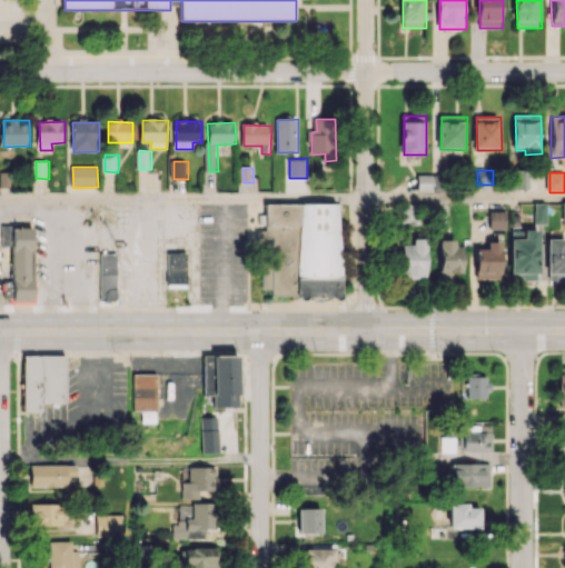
[(420,192),(436,192),(436,176),(420,176),(420,192)]
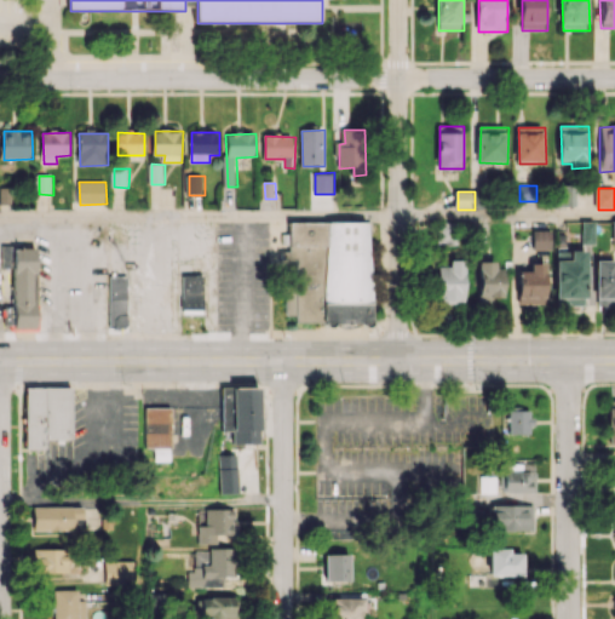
[(585,245),(598,246),(598,223),(585,222),(585,245)]
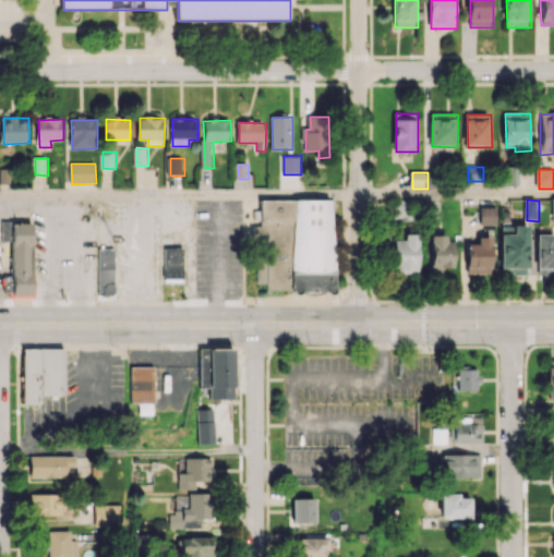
[(263,201),(263,232),(268,232),(268,265),(260,265),(260,285),(268,285),(268,291),(336,291),(336,201),(263,201)]
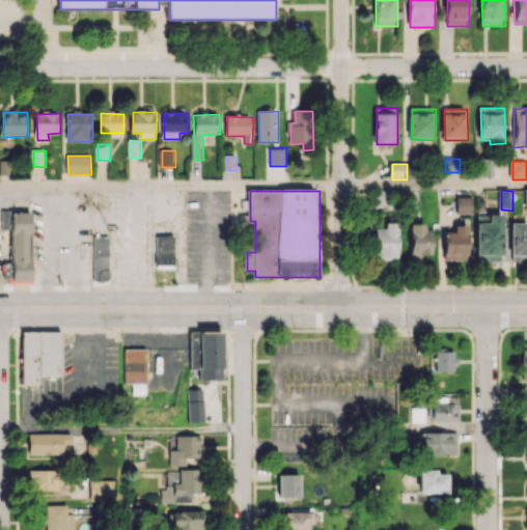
[(474,197),(459,198),(459,215),(475,215),(474,197)]
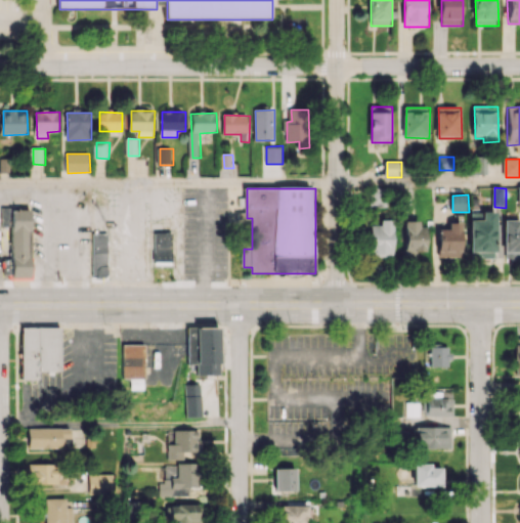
[(31,210),(13,211),(13,278),(32,277),(31,210)]
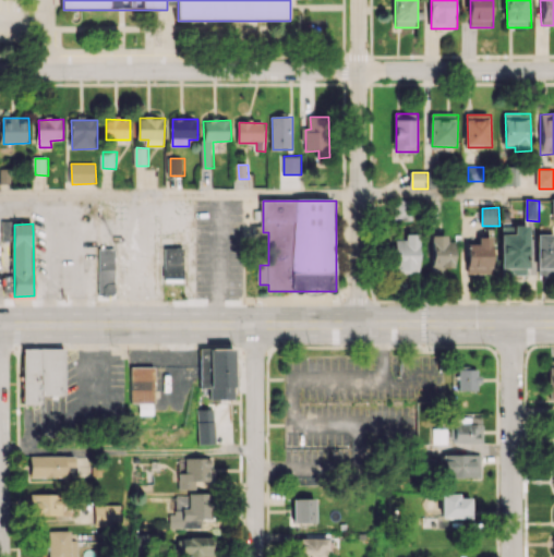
[(503,234),(503,276),(530,276),(530,227),(516,227),(516,234),(503,234)]
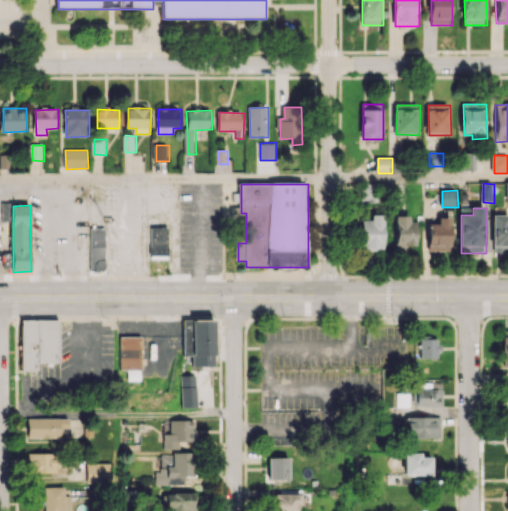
[(385,250),(386,216),(373,215),(373,220),(363,220),(363,249),(385,250)]
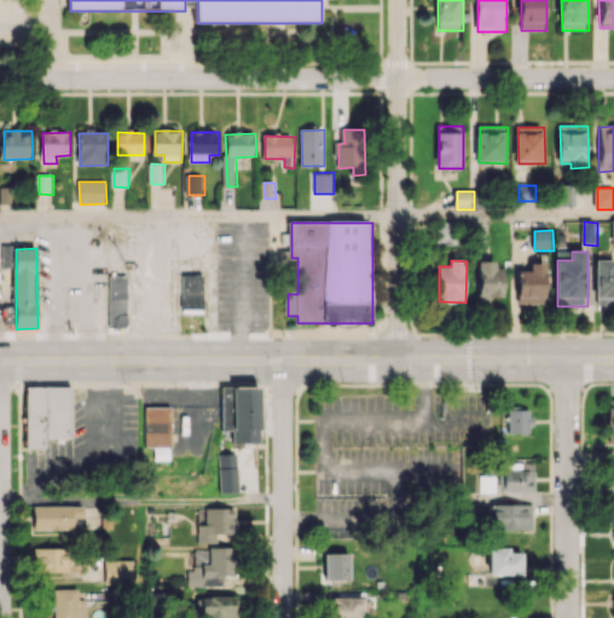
[(613,260),(597,260),(596,306),(613,306),(613,260)]
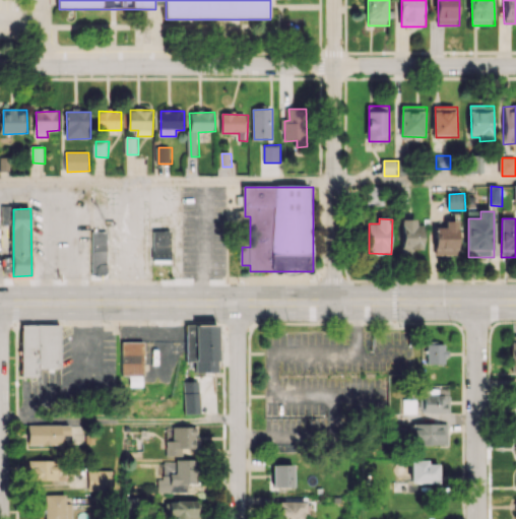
[(404,221),(403,256),(416,256),(416,250),(425,250),(425,221),(404,221)]
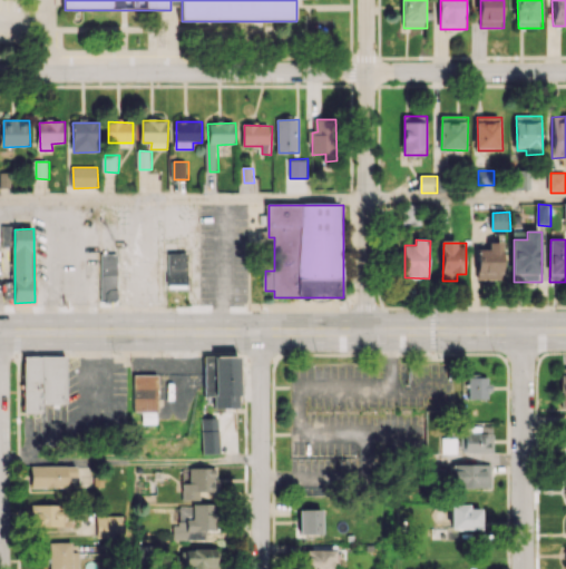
[(504,243),(491,243),(491,249),(478,251),(478,281),(505,281),(504,243)]
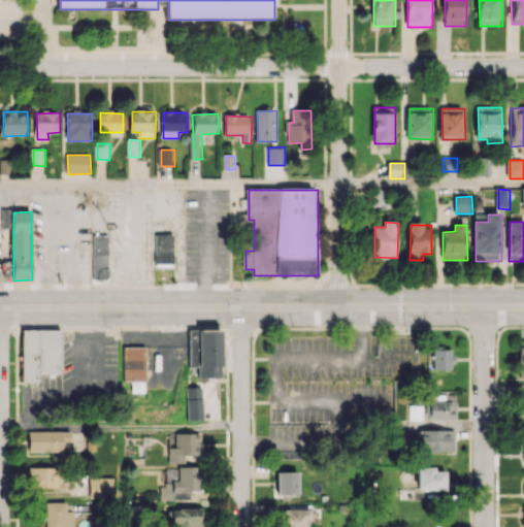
[(111,235),(96,235),(95,280),(110,281),(111,235)]
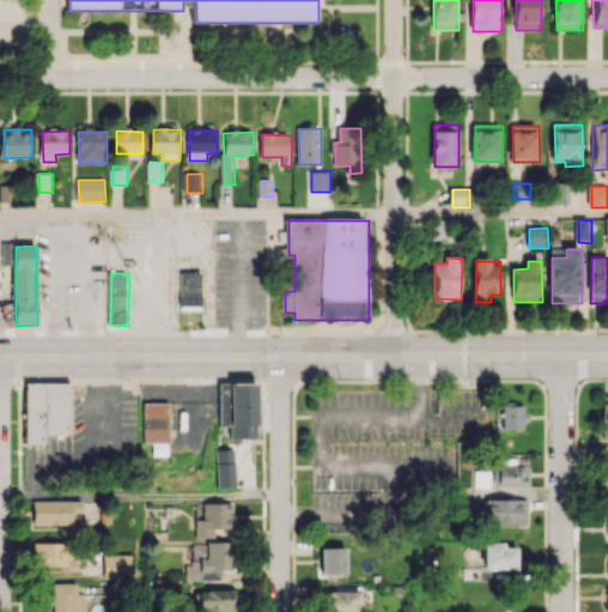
[(182,273),(183,311),(204,310),(202,273),(182,273)]
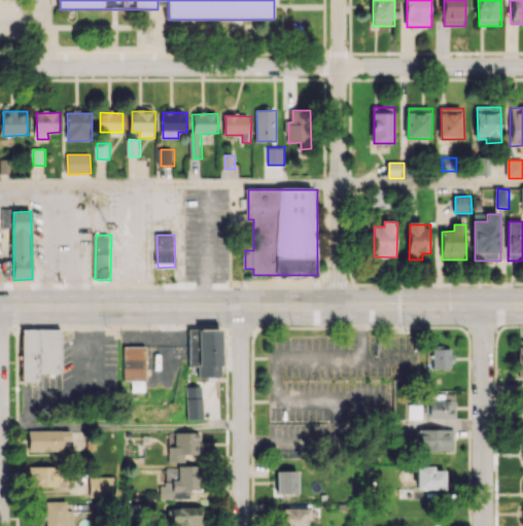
[(24,329),(24,382),(41,382),(41,374),(62,374),(63,330),(24,329)]
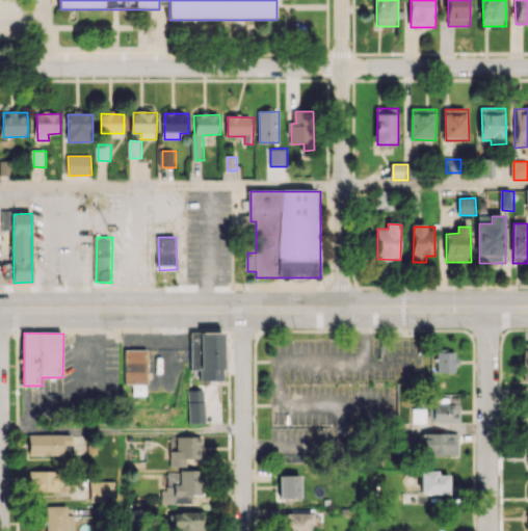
[(226,381),(225,333),(192,334),(192,371),(202,371),(203,381),(226,381)]
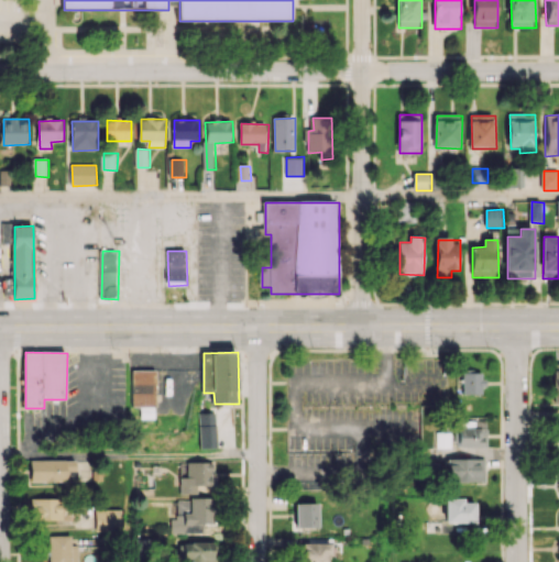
[(156,371),(133,371),(134,408),(142,407),(142,419),(157,419),(156,371)]
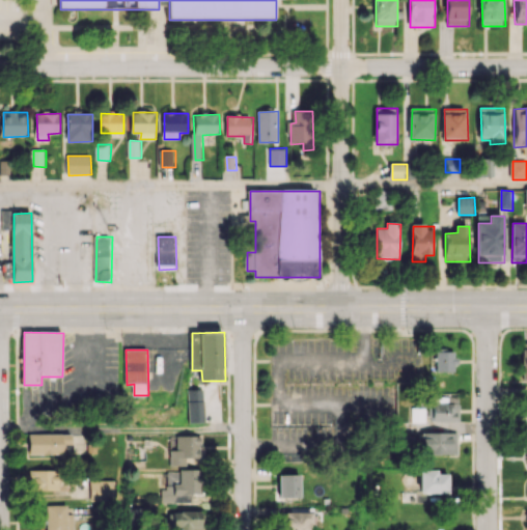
[(458,373),(458,353),(438,352),(438,372),(458,373)]
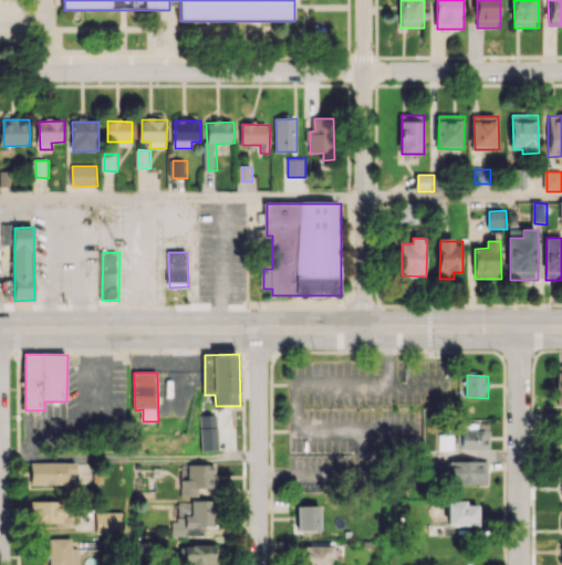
[(204,451),(220,451),(220,416),(203,416),(204,451)]
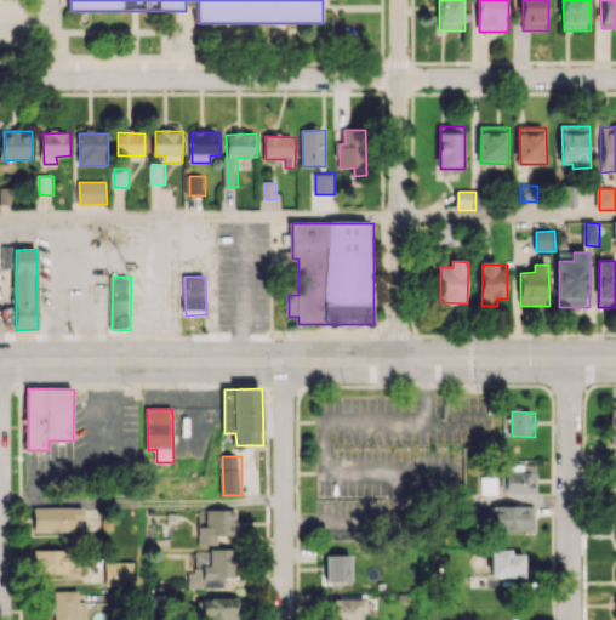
[(540,473),(525,473),(525,466),(507,466),(506,494),(539,495),(540,473)]
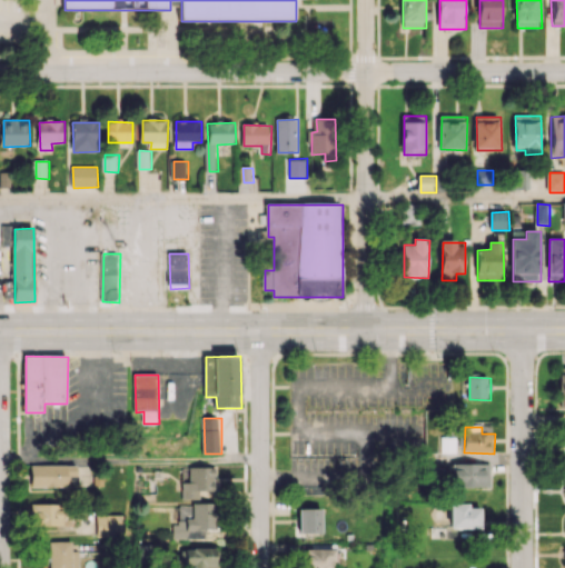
[(459,454),(459,437),(444,437),(444,454),(459,454)]
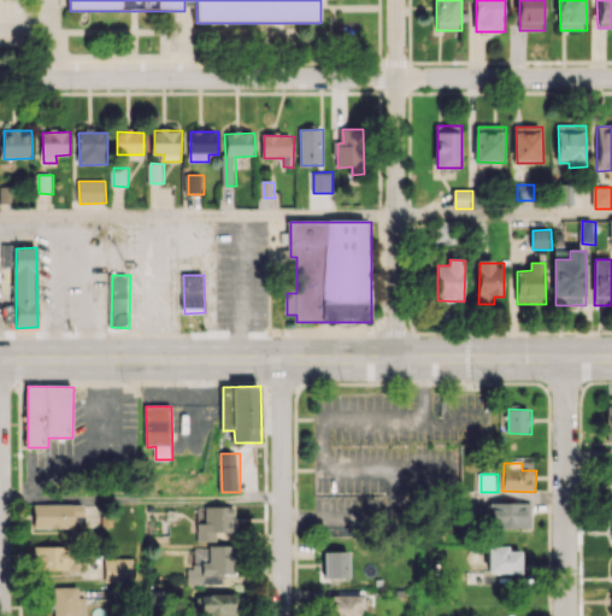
[(493,529),(534,528),(534,503),(493,504),(493,529)]
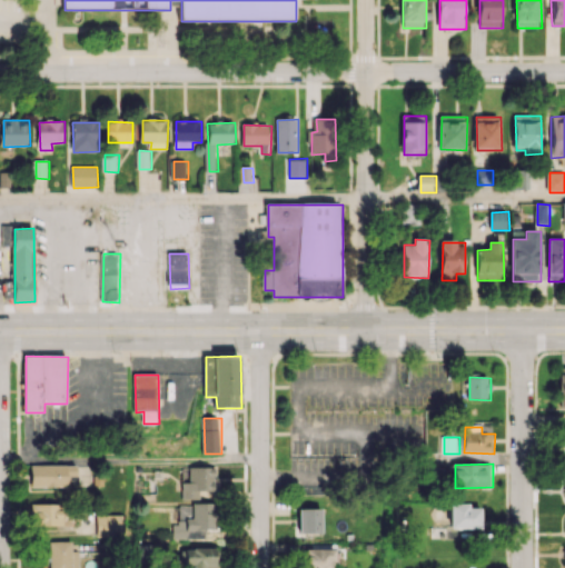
[(33,466),(32,487),(80,488),(80,466),(33,466)]
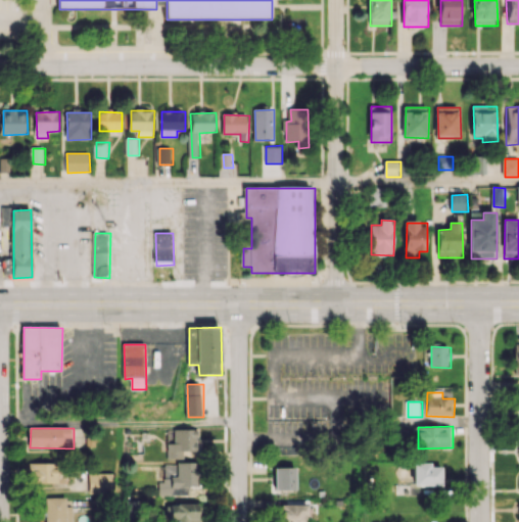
[(203,430),(177,429),(177,444),(170,443),(170,460),(182,460),(182,452),(203,452),(203,430)]
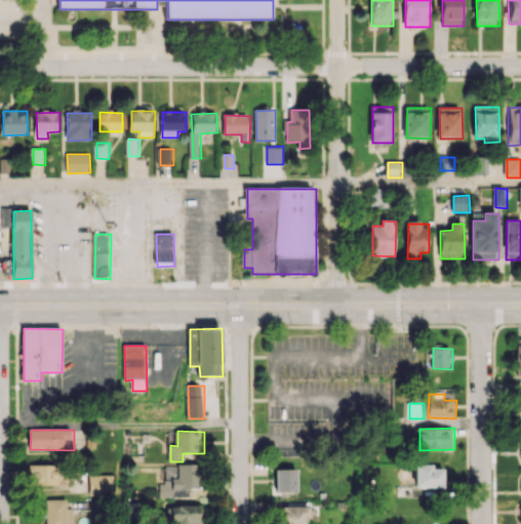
[(59,465),(31,466),(32,486),(61,485),(59,465)]
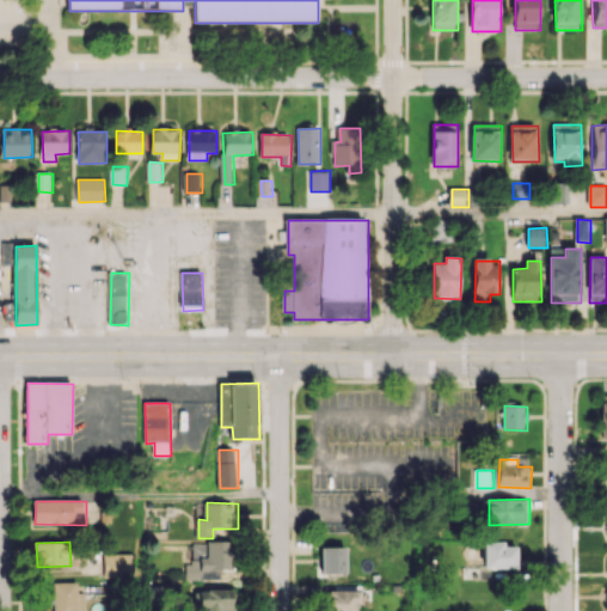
[(486,568),(519,569),(520,548),(507,547),(507,542),(486,542),(486,568)]
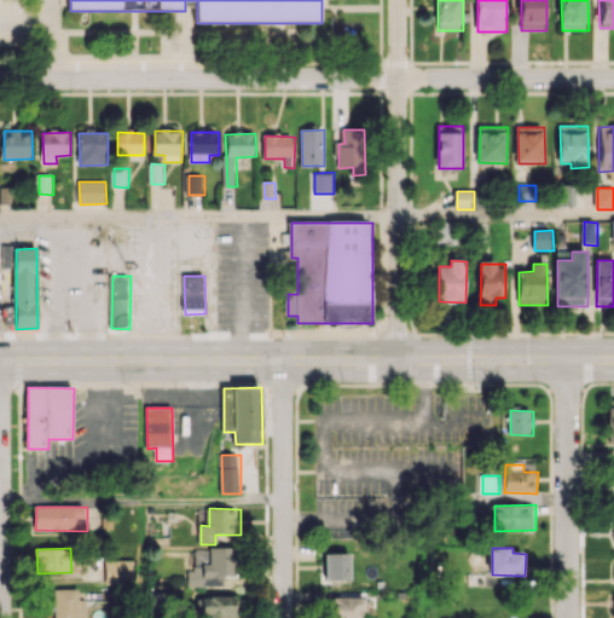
[(193,588),(226,587),(226,578),(238,577),(238,549),(201,549),(201,561),(193,561),(193,588)]
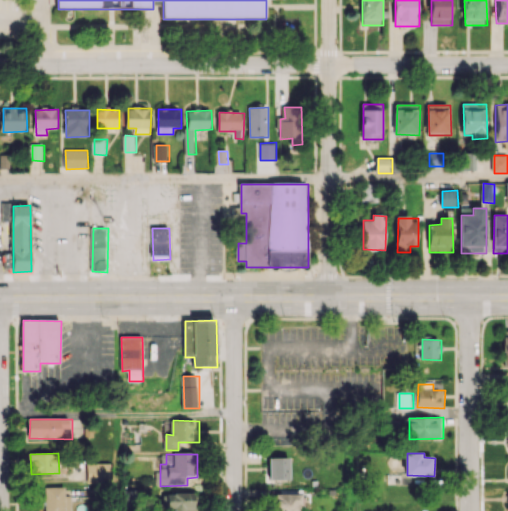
[(292,458),(271,458),(270,480),(291,481),(292,458)]
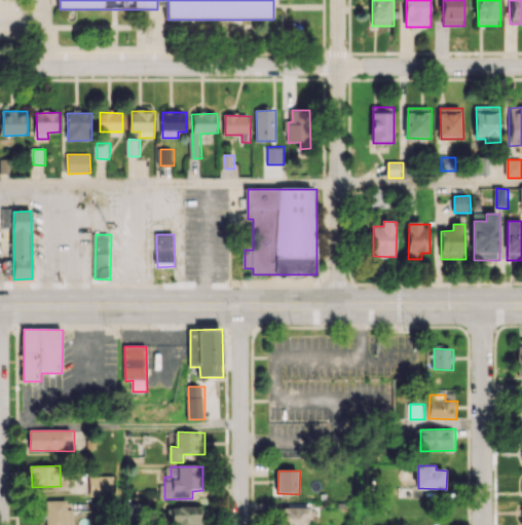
[(116,477),(90,477),(90,496),(116,496),(116,477)]
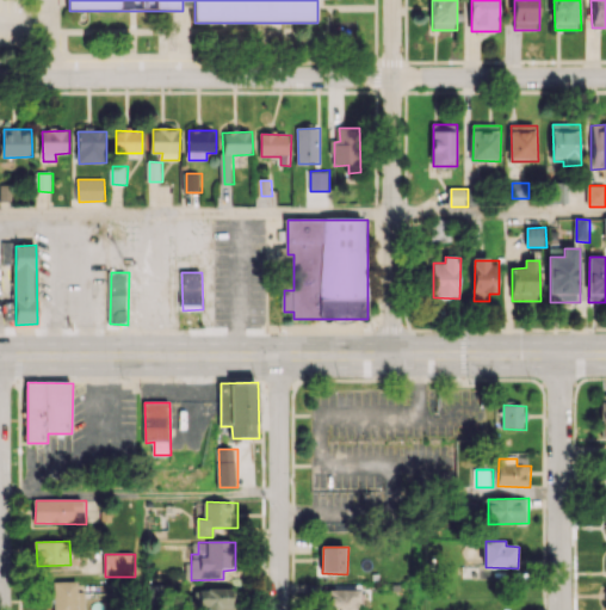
[(79,581),(55,583),(56,609),(86,609),(87,593),(80,593),(79,581)]
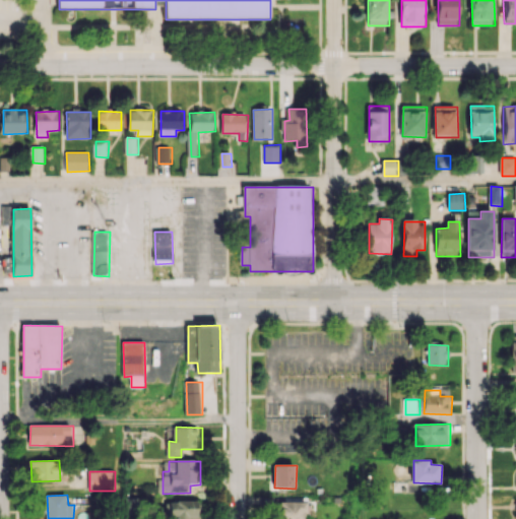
[(172,502),(172,518),(201,518),(201,501),(172,502)]
